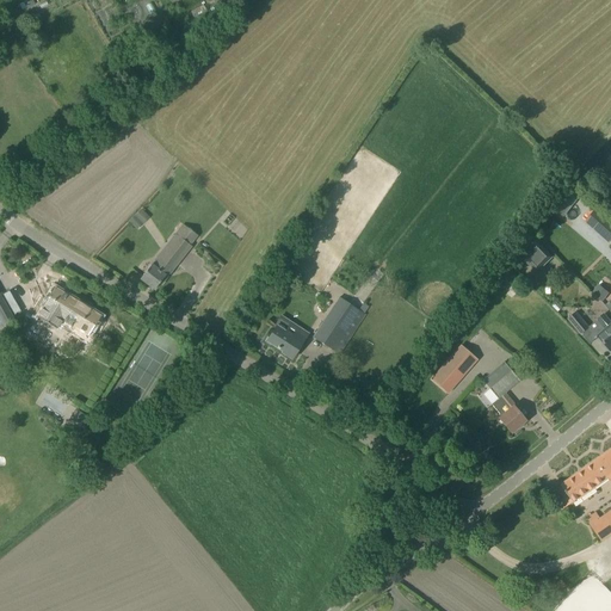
[(560,217),(576,197),(565,189),(549,208),(560,217)]
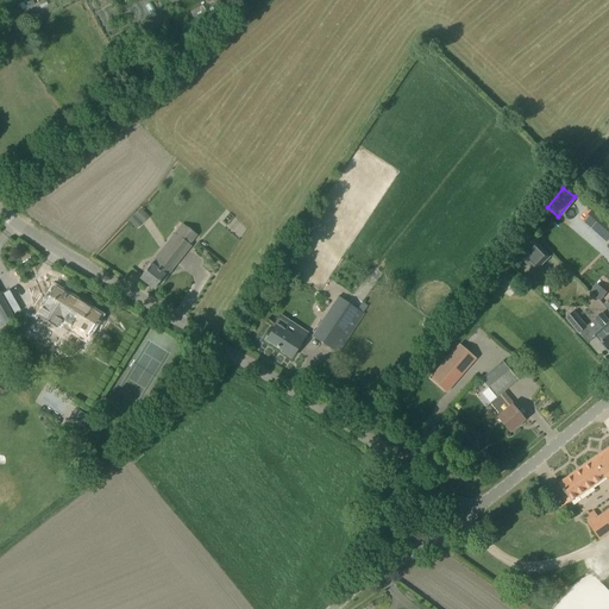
[(140,208),(133,215),(142,224),(148,217),(140,208)]
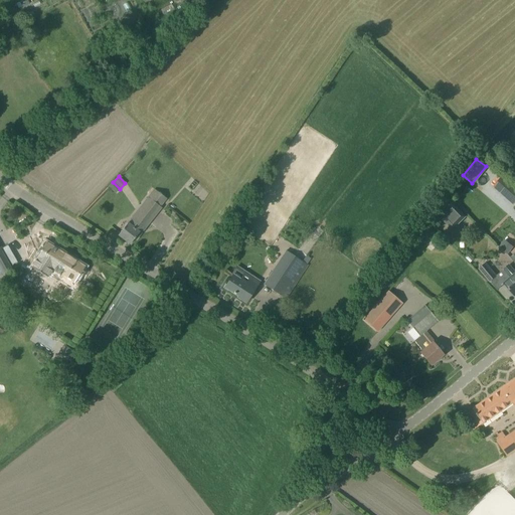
[(514,192),(500,179),(491,188),(510,205),(514,199),(514,192)]
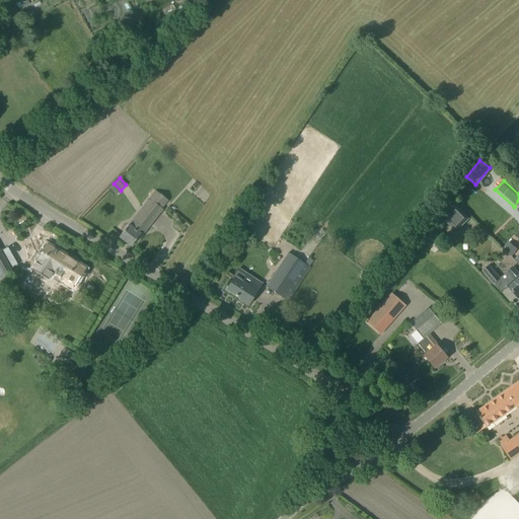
[(135,241),(136,242),(162,210),(161,209),(167,200),(155,191),(149,200),(148,200),(119,237),(131,246),(135,241)]
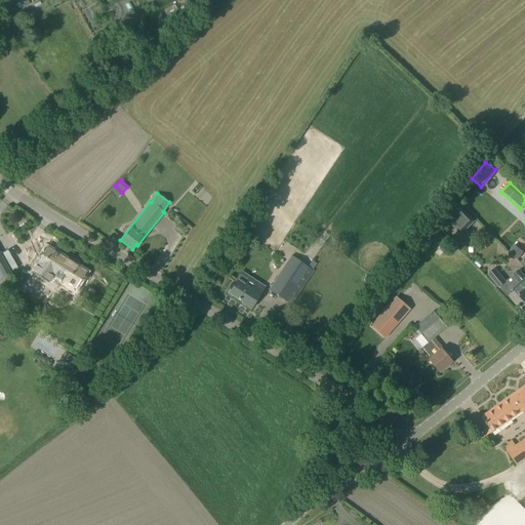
[(473,220),(456,203),(443,215),(459,234),(473,220)]
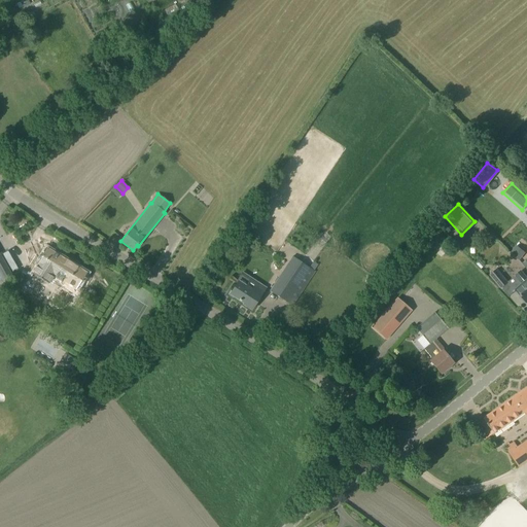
[(428,241),(438,249),(447,239),(436,231),(428,241)]
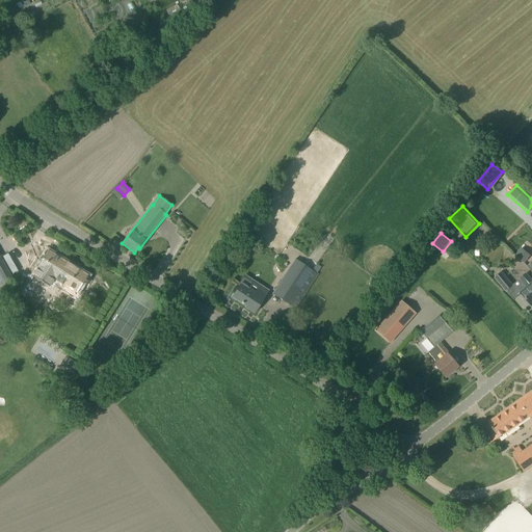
[(78,292),(87,275),(47,250),(36,267),(31,275),(50,287),(54,281),(64,287),(61,291),(73,298),(77,291),(78,292)]
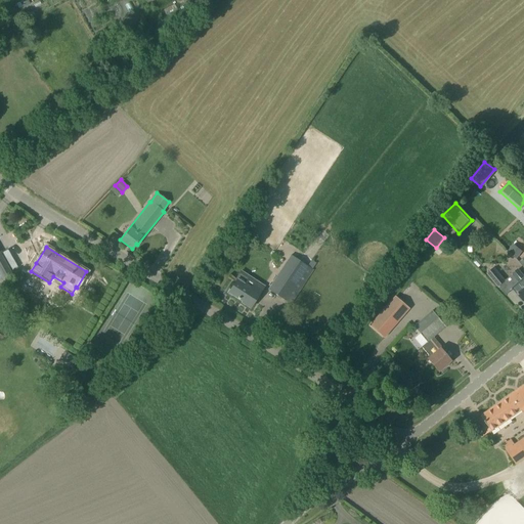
[(0,255),(0,278),(10,273),(0,255)]
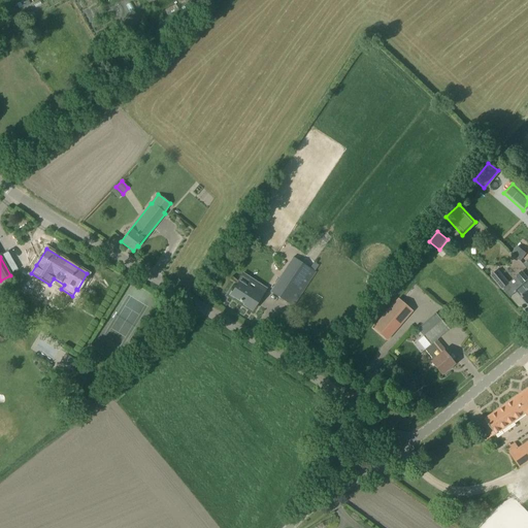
[(309,268),(293,258),(270,292),(293,306),(316,272),(315,271),(318,265),(314,263),(309,268)]
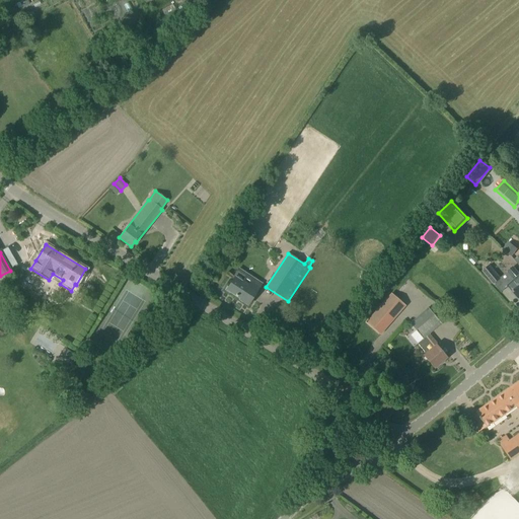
[(483,272),(493,284),(500,279),(489,266),(483,272)]
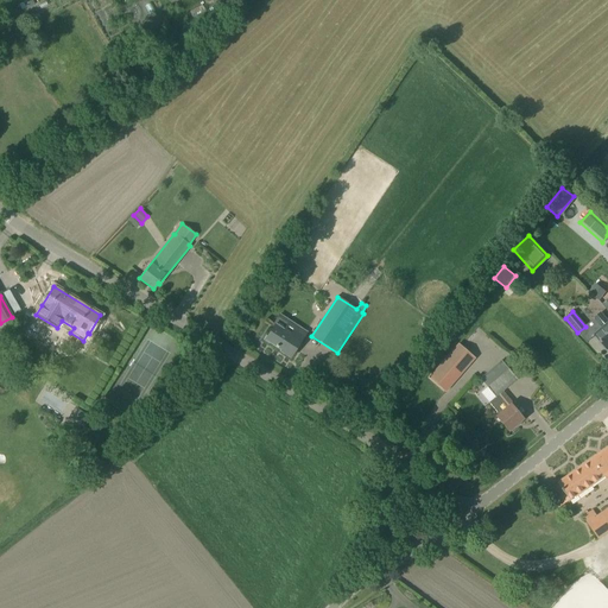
[(272,324),(274,325),(265,340),(280,350),(280,352),(290,358),(303,337),(306,331),(279,314),(272,324)]
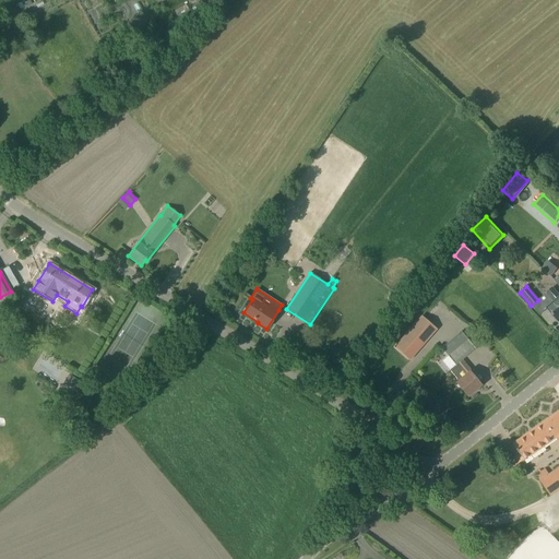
[(555,302),(547,308),(558,321),(558,320),(558,295),(552,288),(547,293),(555,302)]
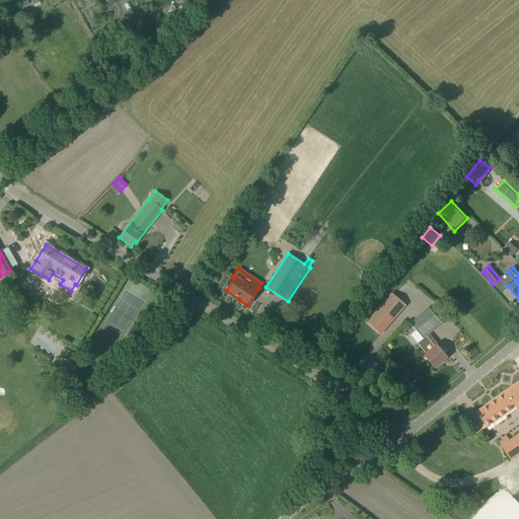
[(390,293),(366,322),(380,335),(405,306),(390,293)]
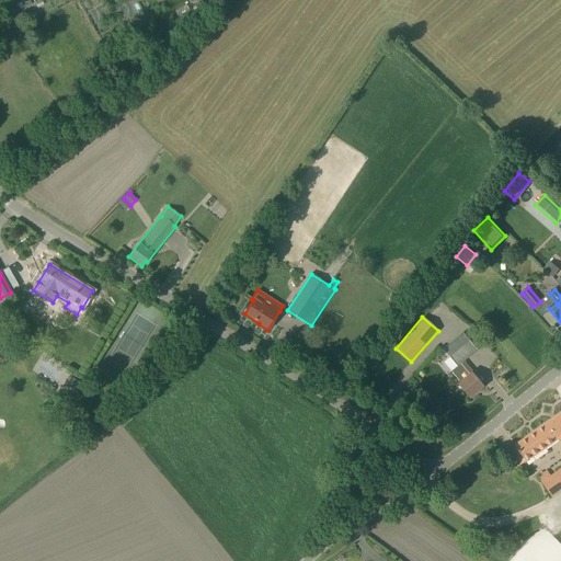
[(462,332),(454,339),(442,348),(456,366),(450,370),(460,382),(457,385),(469,398),(477,391),(476,390),(478,388),(479,389),(482,387),(471,374),(472,373),(464,362),(477,350),(462,332)]
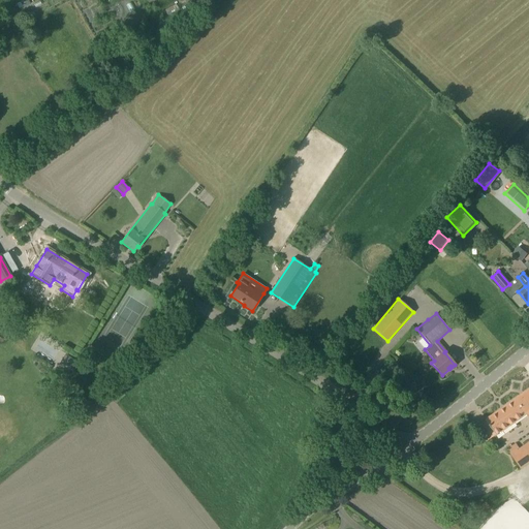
[(65,354),(60,365),(69,370),(74,361),(65,354)]
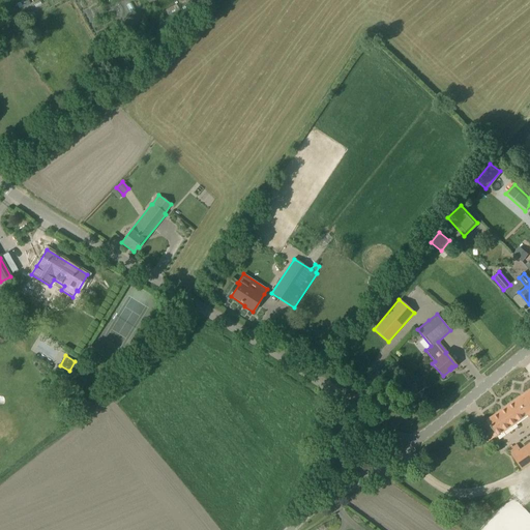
[(74,372),(65,384),(70,387),(79,375),(74,372)]
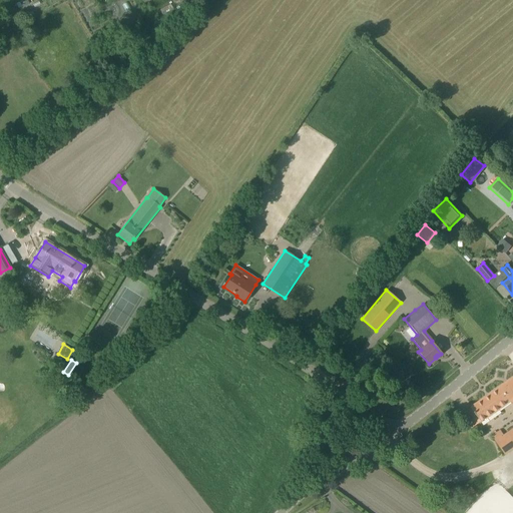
[(512,378),(462,415),(471,429),(512,399),(512,378)]
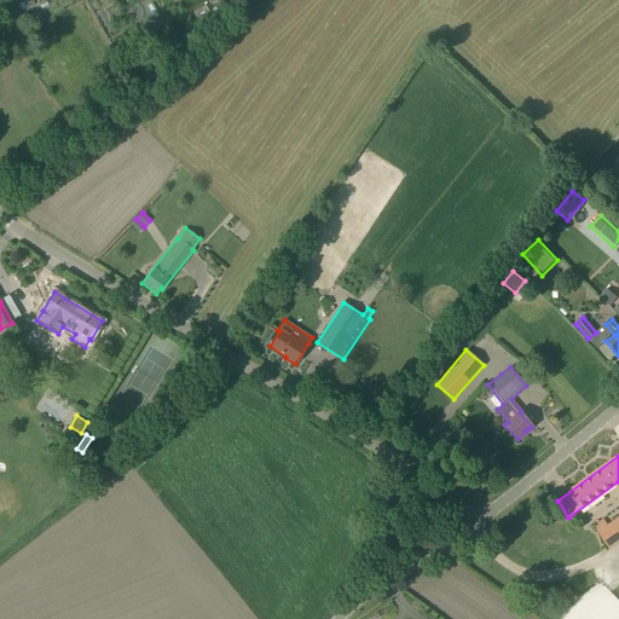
[(609,548),(618,542),(618,518),(609,526),(605,519),(594,526),(599,532),(609,548)]
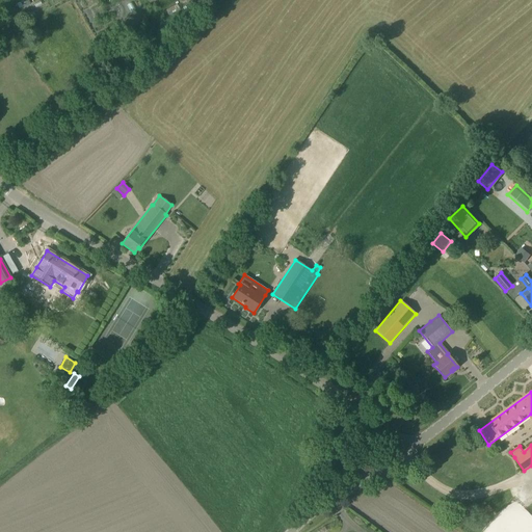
[(488,506),(481,511),(485,516),(491,510),(488,506)]
